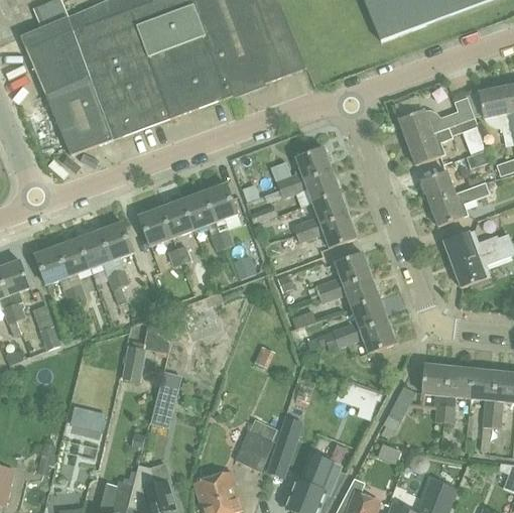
[(104,0),(19,36),(72,154),(234,94),(232,90),(237,88),(205,0),(104,0)]
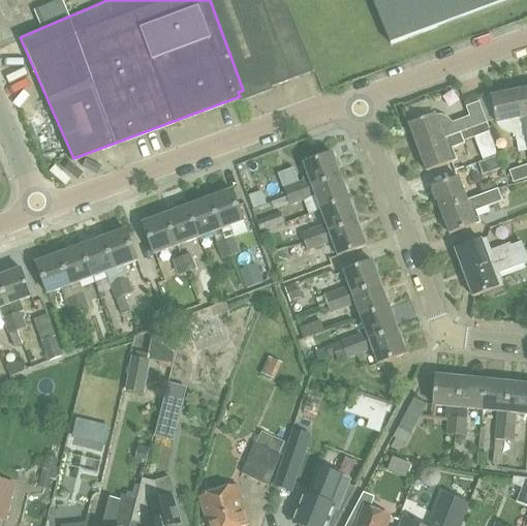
[(210,0),(243,90),(248,88),(249,91),(272,83),(272,84),(314,68),(285,0),(210,0)]
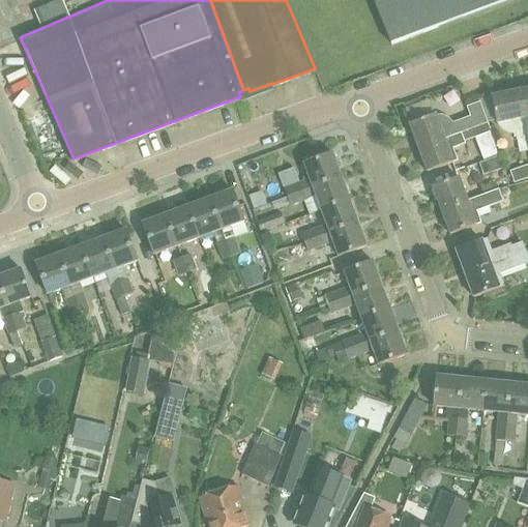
[(373,0),(391,41),(502,0),(373,0)]
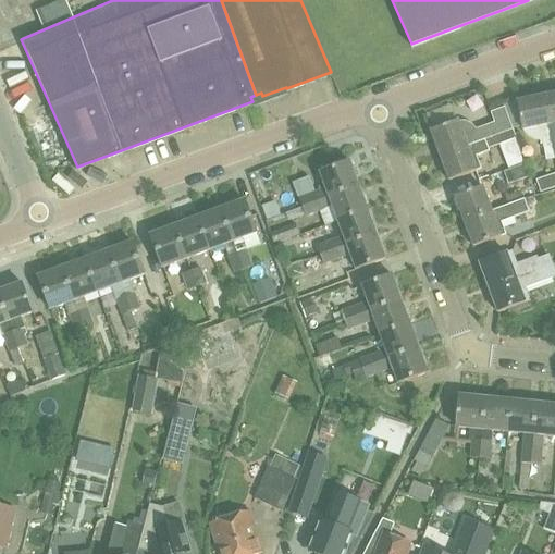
[(554,90),(543,94),(554,152),(554,90)]
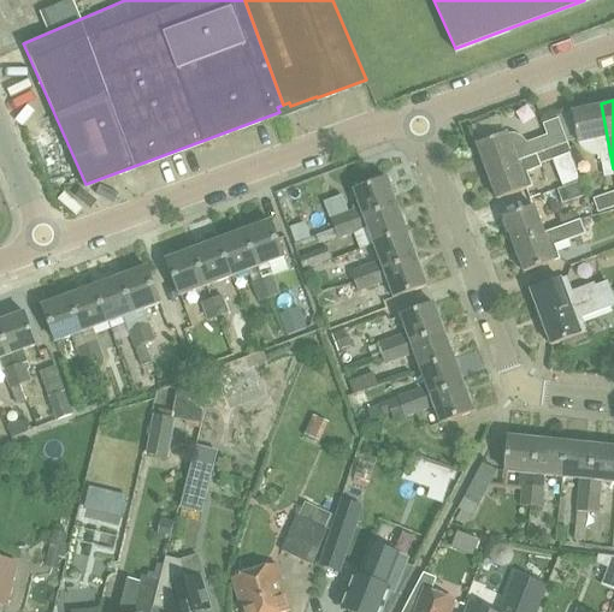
[(613,168),(601,104),(572,110),(578,141),(594,138),(598,158),(601,156),(604,173),(613,171),(613,168)]
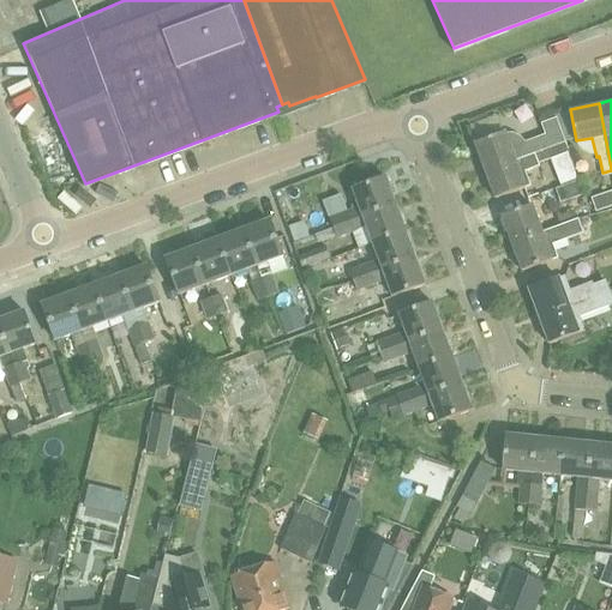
[(485,169),(564,140),(564,139),(556,115),(540,121),(544,132),(522,139),(520,133),(511,130),(505,131),(475,142),(485,169)]
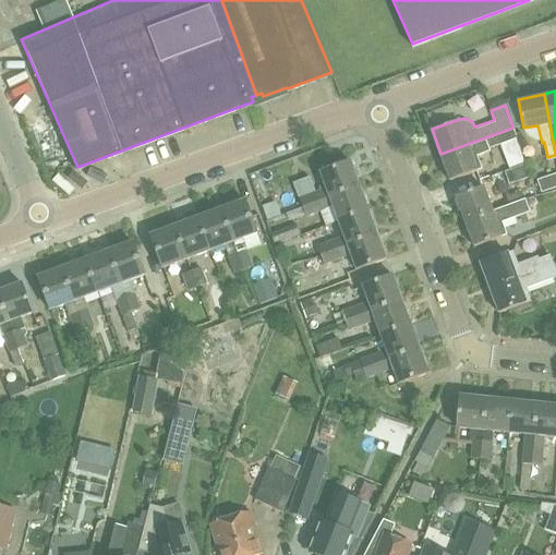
[(512,128),(440,154),(450,179),(482,167),(478,154),(491,149),(490,146),(516,135),(512,128)]
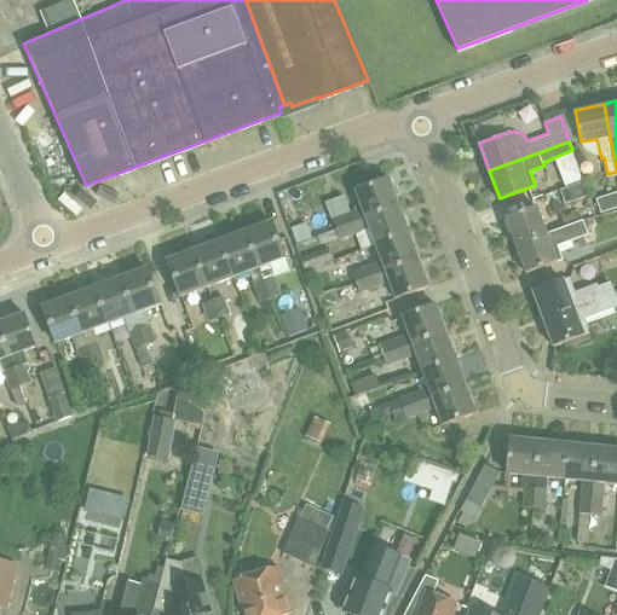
[(334,226),(398,203),(387,177),(355,189),(362,206),(330,216),(334,226)]
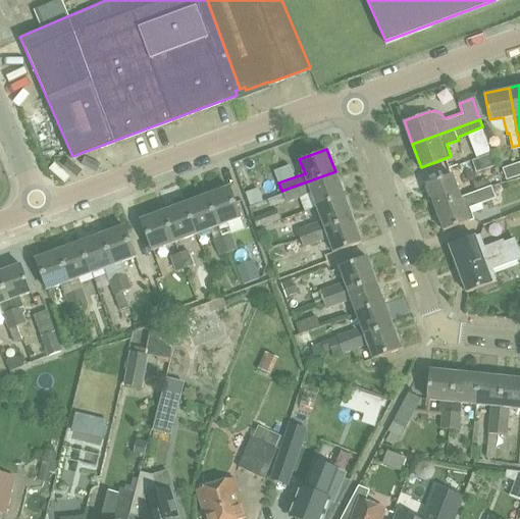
[(519,159),(502,166),(506,178),(519,172),(519,159)]
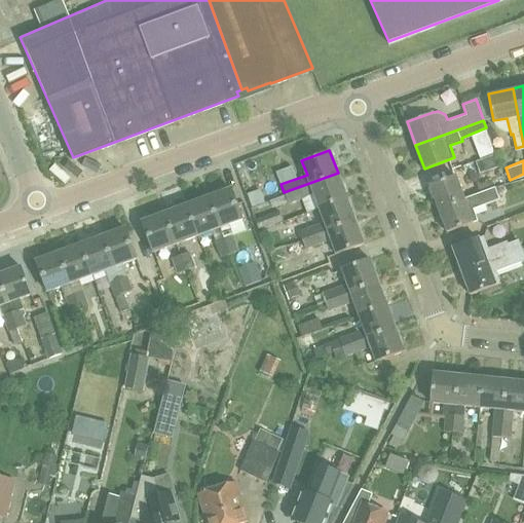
[(346,196),(338,173),(284,192),(287,201),(313,192),(319,207),(346,196)]
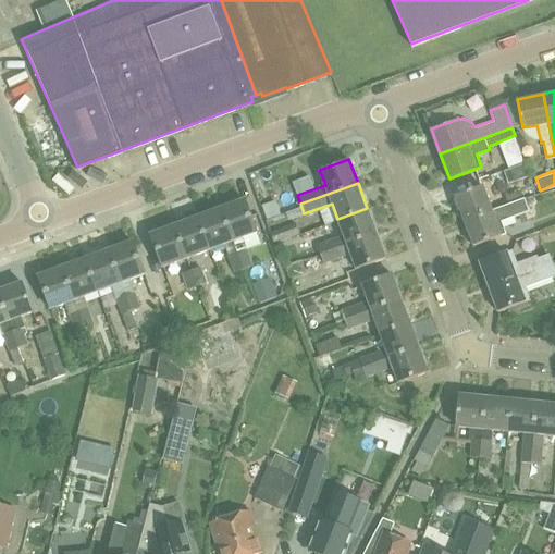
[(492,209),(491,208),(482,184),(455,195),(464,219),(492,209)]
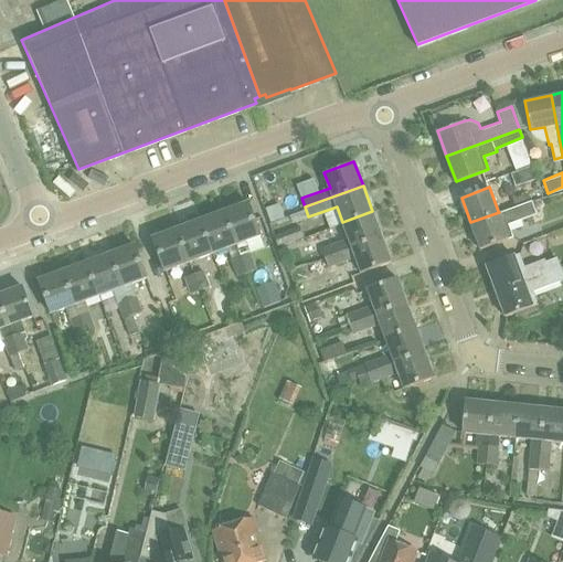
[(514,207),(531,200),(530,200),(527,191),(511,197),(514,205),(514,207)]
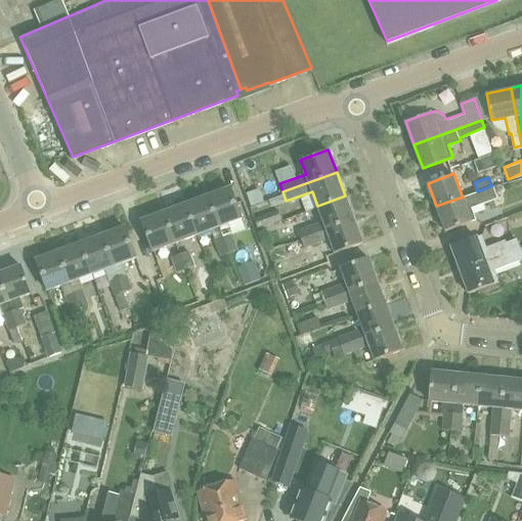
[(229,185),(207,194),(219,225),(241,217),(229,185)]
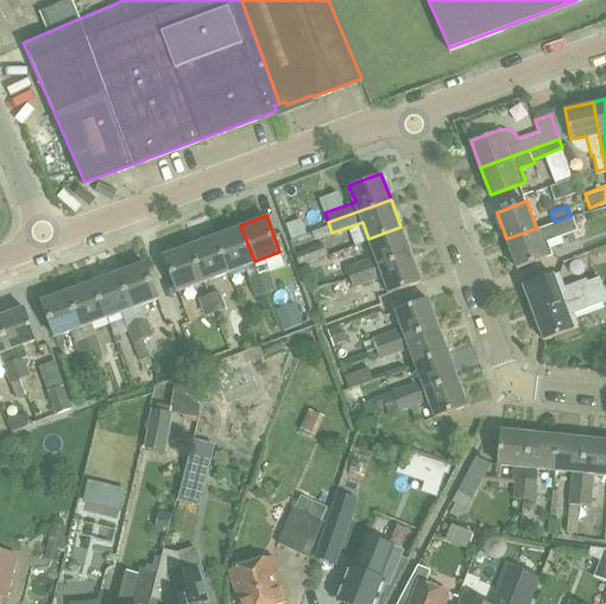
[(537,228),(506,239),(516,266),(547,254),(541,240),(576,228),(572,215),(554,222),(554,221),(536,227),(537,228)]
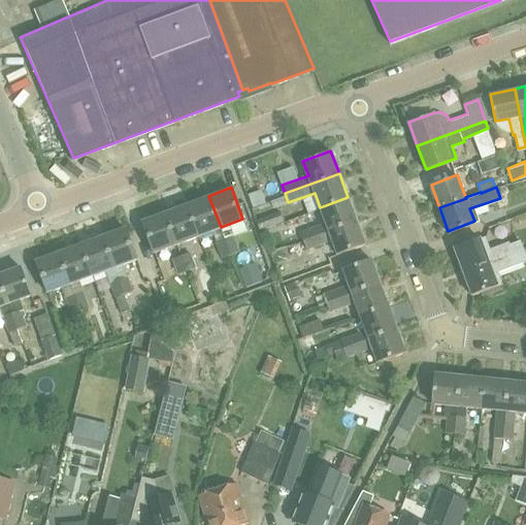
[(221,227),(208,196),(187,204),(198,235),(221,227)]
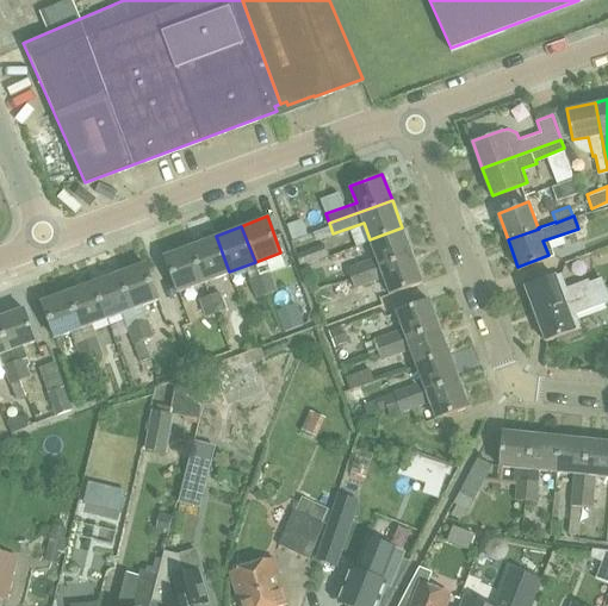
[(402,227),(370,239),(376,256),(346,267),(349,276),(368,269),(379,266),(411,254),(402,227)]
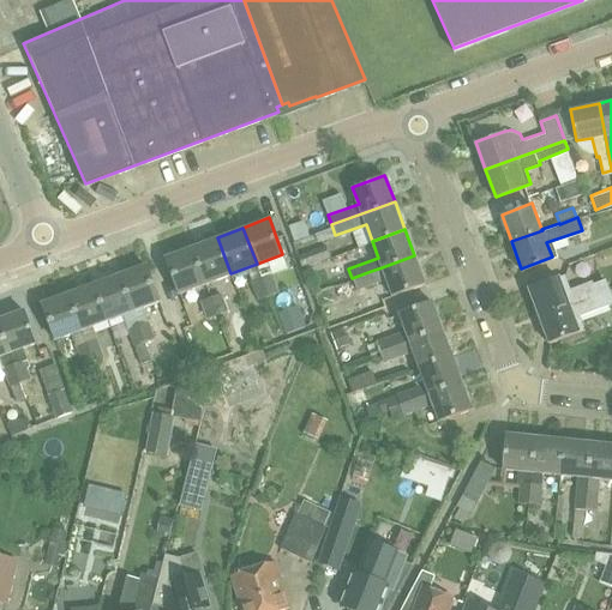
[(217,237),(191,247),(204,283),(231,273),(217,237)]
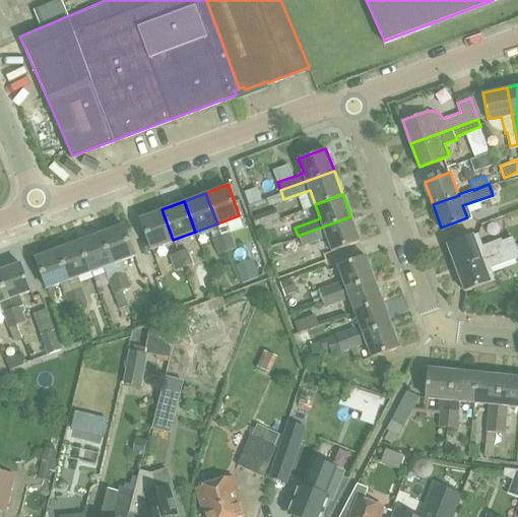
[(255,227),(278,217),(274,205),(250,214),(255,227)]
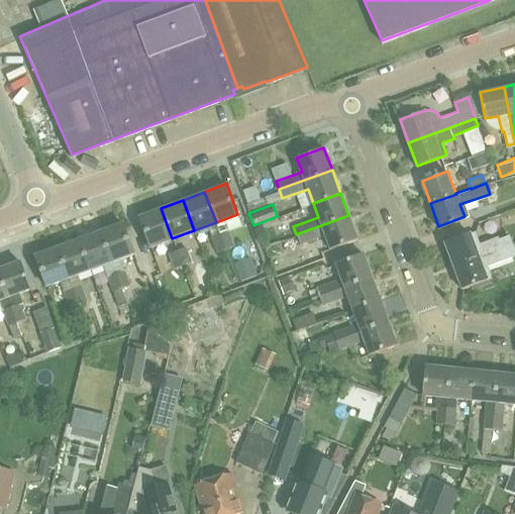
[(172,238),(161,208),(138,216),(149,246),(172,238)]
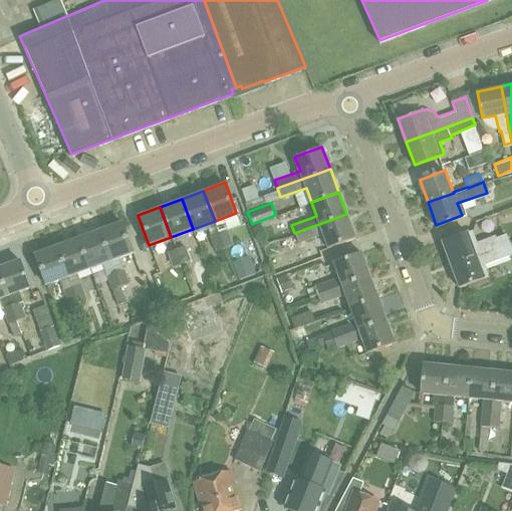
[(354,236),(346,214),(319,224),(327,246),(354,236)]
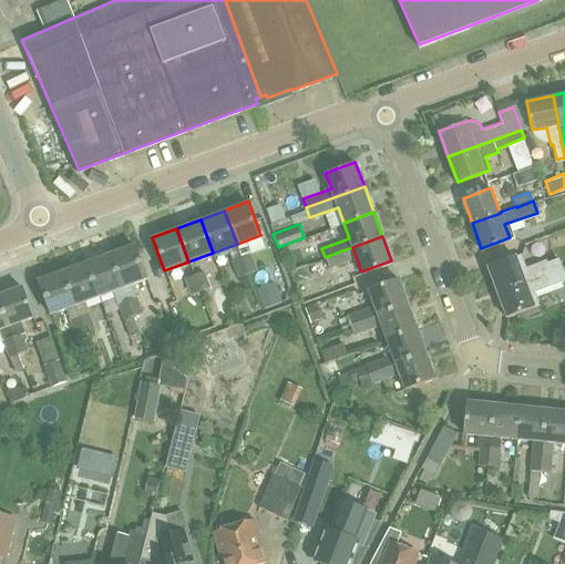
[(134,244),(110,253),(139,330),(139,331),(149,327),(142,311),(136,295),(132,283),(146,277),(134,244)]
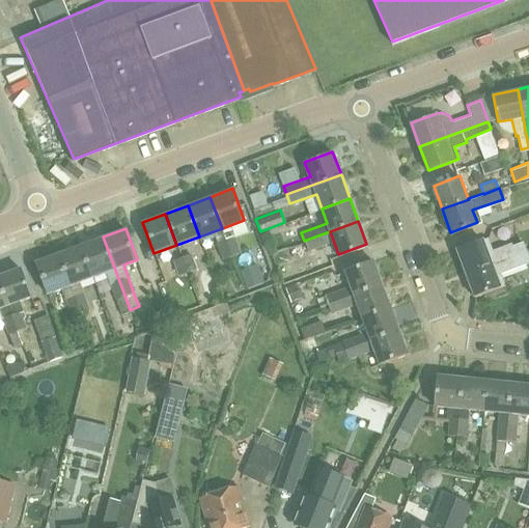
[(324,243),(321,234),(304,241),(307,249),(324,243)]
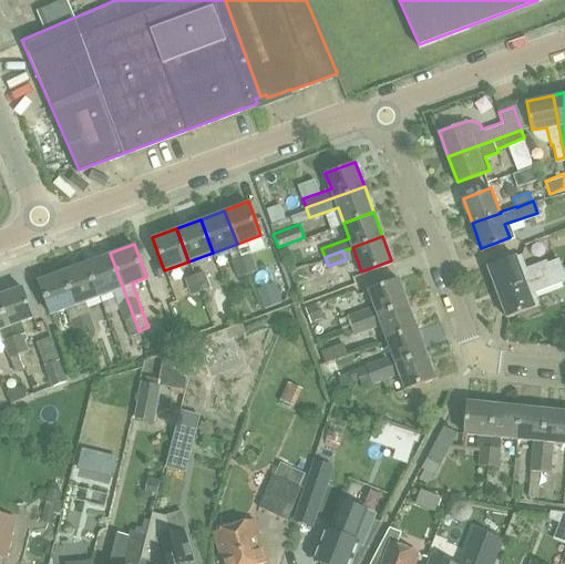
[(110,253),(85,262),(98,295),(112,290),(116,303),(123,318),(124,318),(130,335),(139,330),(110,253)]
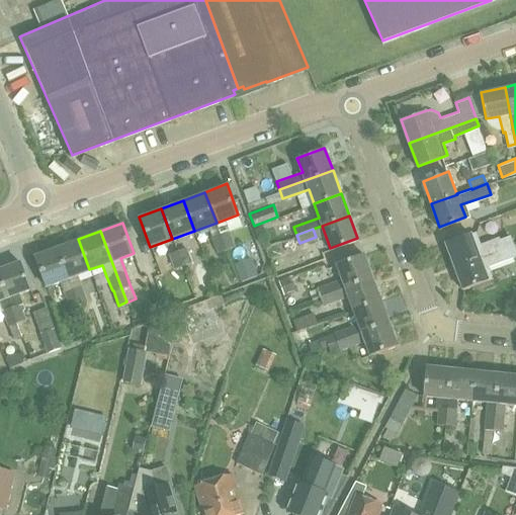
[(229,231),(221,234),(227,249),(235,245),(229,231)]
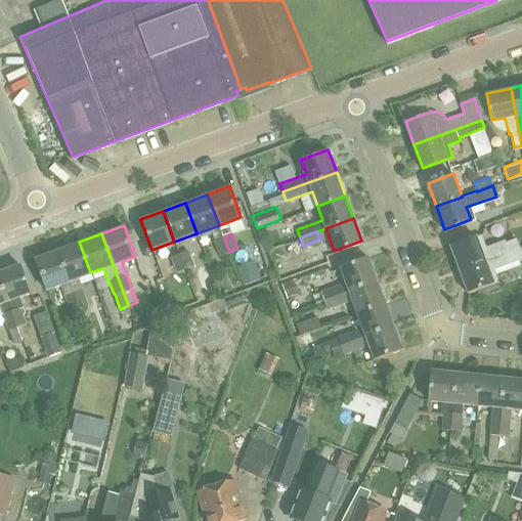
[(514,248),(514,249),(519,247),(516,237),(497,245),(496,242),(481,248),(476,234),(450,244),(460,268),(514,248)]
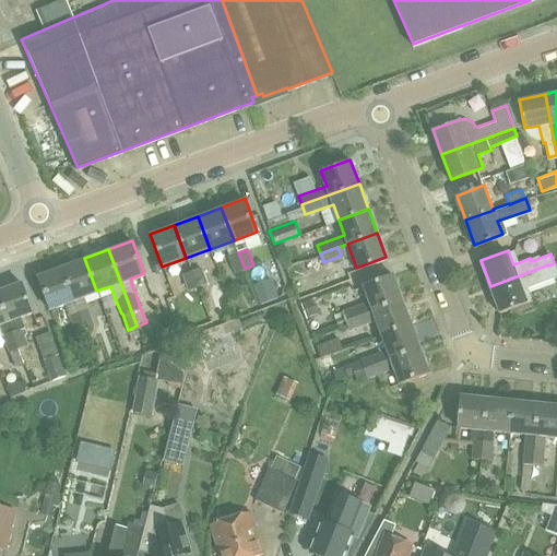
[(245,269),(238,252),(228,257),(235,273),(245,269)]
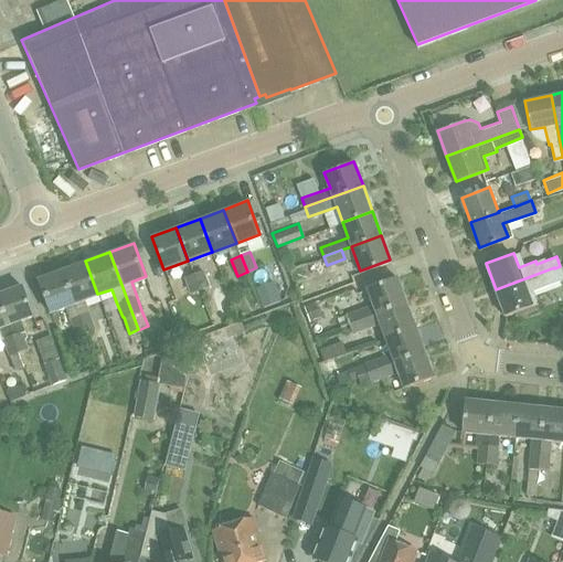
[(97,294),(85,261),(62,269),(84,331),(95,328),(84,299),(97,294)]
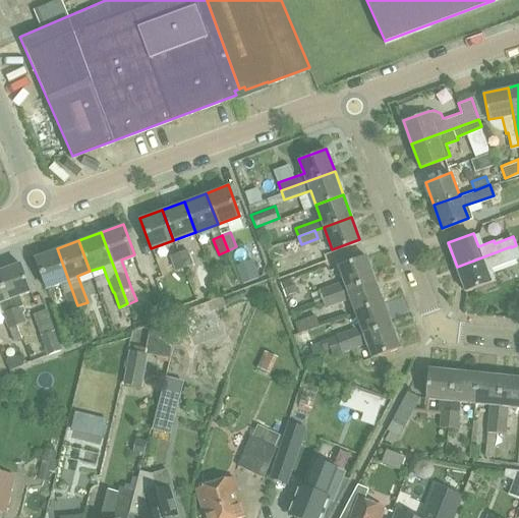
[(511,246),(457,267),(465,290),(491,280),(486,268),(501,263),(501,260),(514,254),(511,247),(511,246)]
